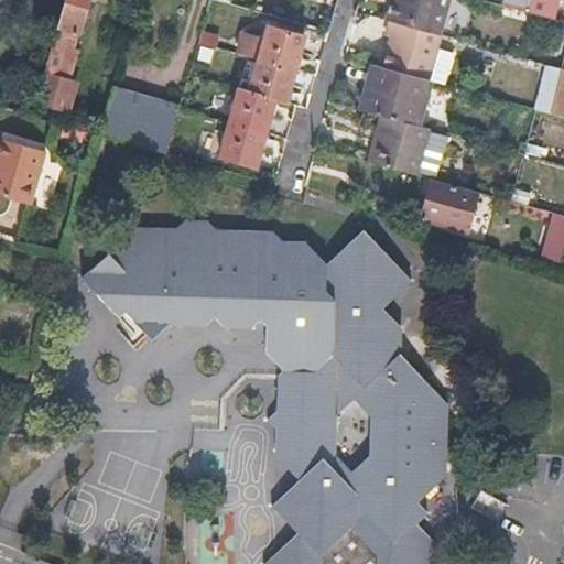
[(89,0),(67,0),(60,28),(82,33),(89,0)]
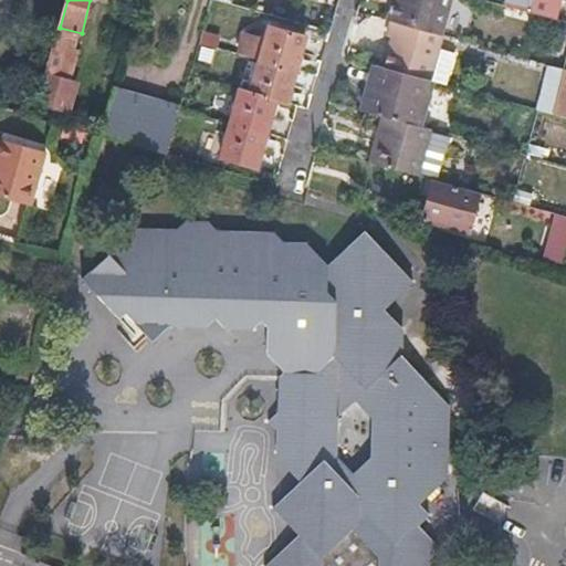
[(453,0),(396,0),(390,22),(394,23),(444,37),(453,0)]
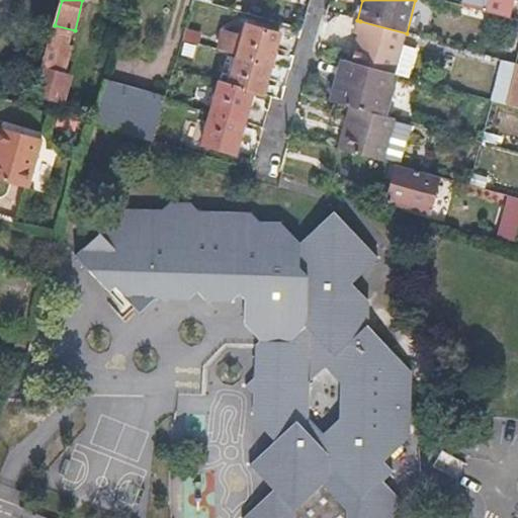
[(506,17),(510,0),(463,0),(463,6),(506,17)]
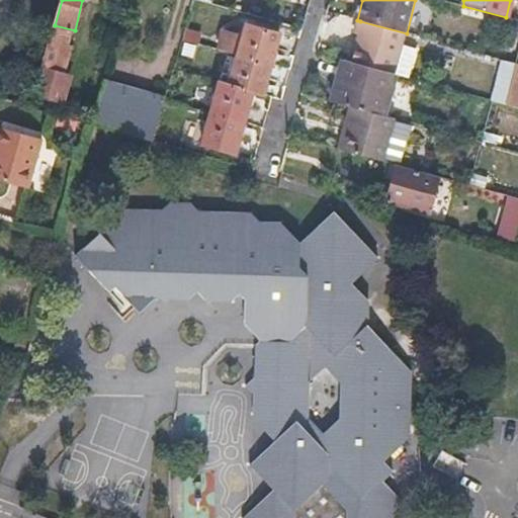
[(396,74),(407,33),(360,21),(356,34),(362,35),(355,63),(396,74)]
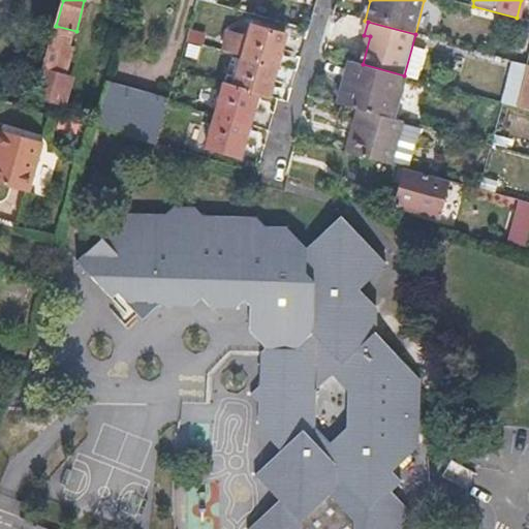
[(56,26),(54,25),(51,35),(49,40),(41,67),(36,87),(33,97),(66,106),(74,76),(69,75),(76,48),(72,45),(76,31),(56,26)]
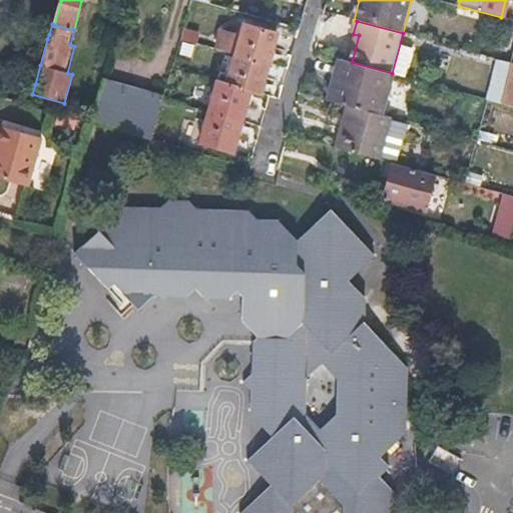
[(234,55),(267,64),(276,34),(242,24),(239,36),(220,31),(215,50),(234,55)]
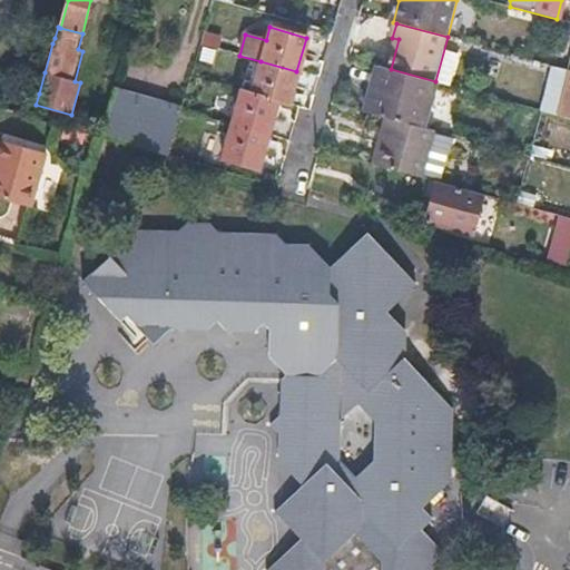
[(202,35),(199,46),(217,50),(219,39),(202,35)]
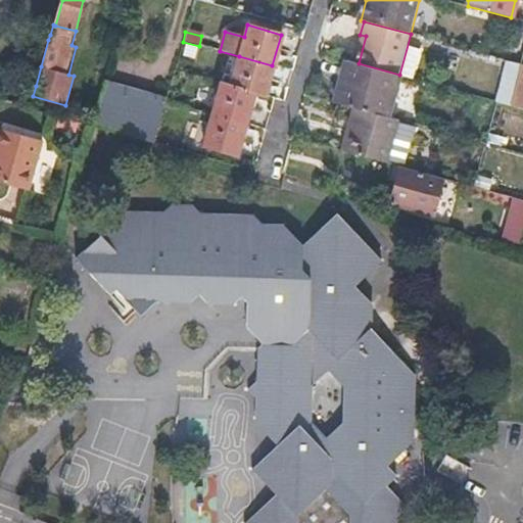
[(264,96),(272,65),(239,56),(231,87),(254,94),(264,96)]
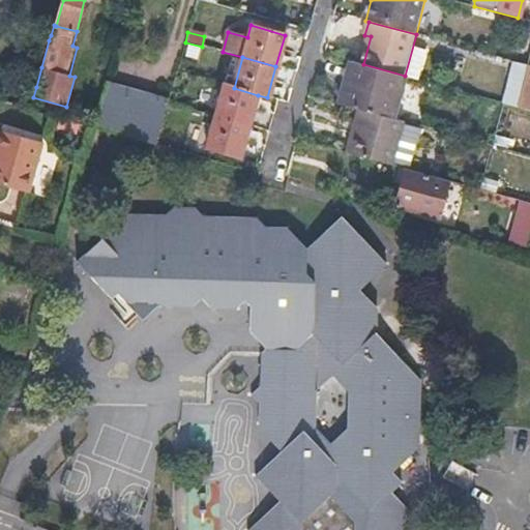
[(393,118),(405,76),(363,64),(353,61),(341,104),(357,108),(393,118)]
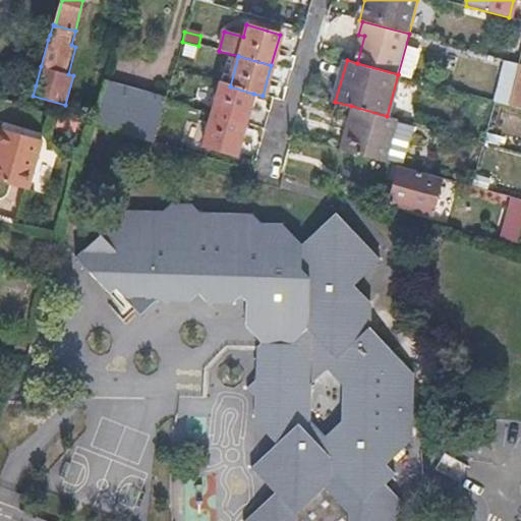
[(520,65),(510,105),(520,107),(520,65)]
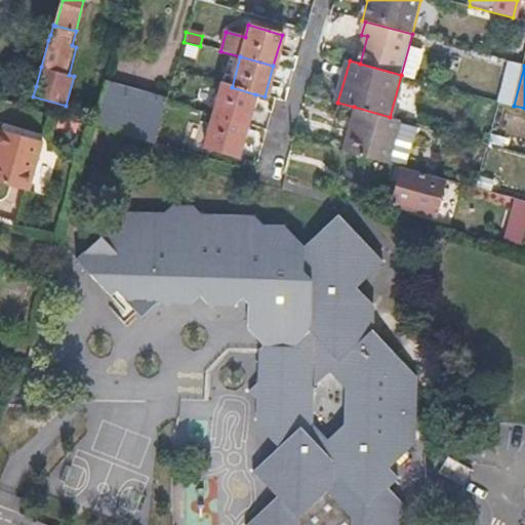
[(106,84),(92,127),(155,144),(167,102),(106,84)]
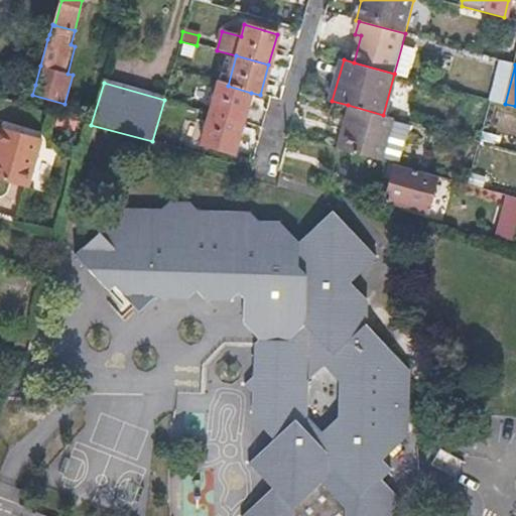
[(210,114),(243,123),(251,93),(228,86),(219,84),(210,114)]
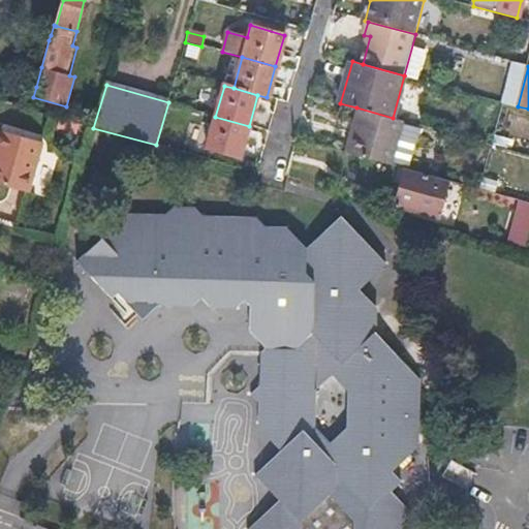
[(392,160),(402,120),(393,118),(356,107),(345,152),(391,164),(392,160)]
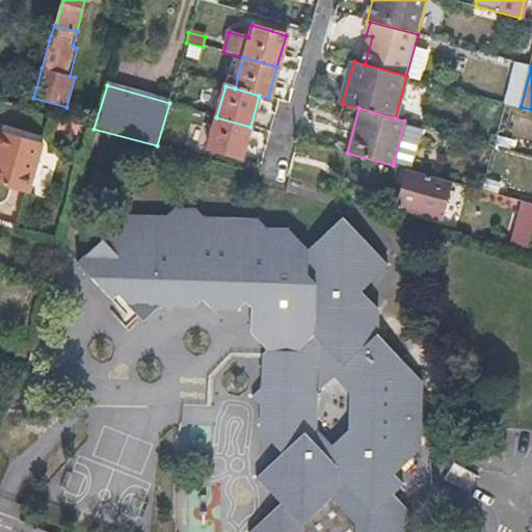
[(250,127),(216,117),(209,144),(243,154),(250,127)]
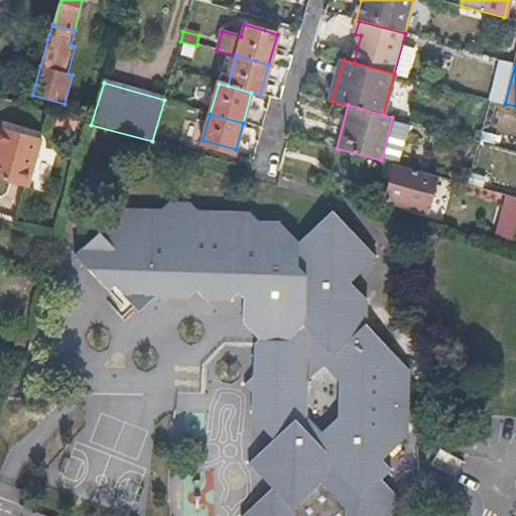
[(409,122),(392,117),(382,156),(399,161),(409,122)]
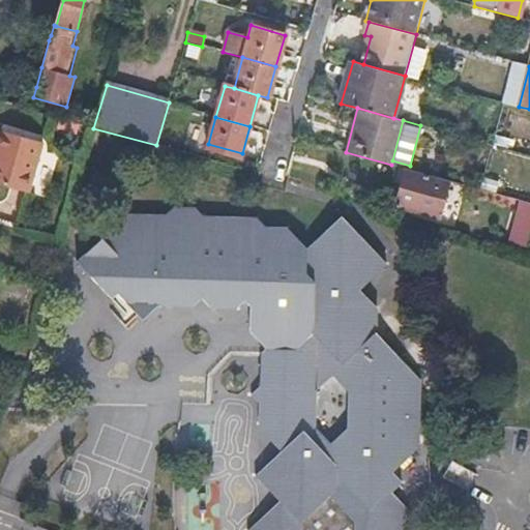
[(0,134),(0,183),(29,192),(42,143),(1,131),(0,134)]
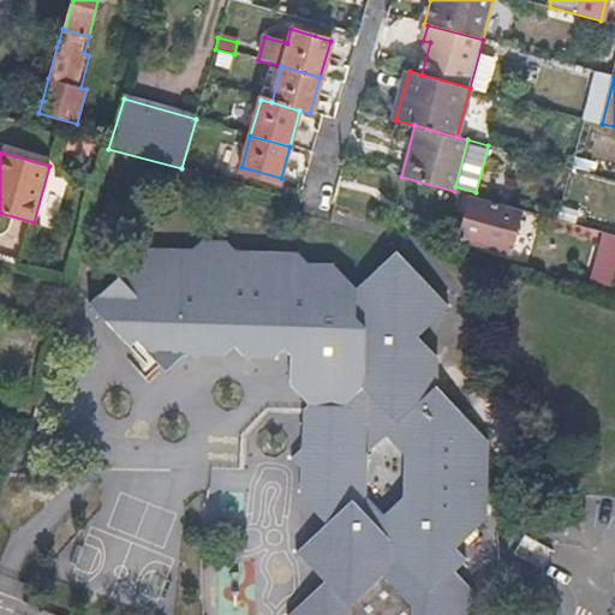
[(520,208),(471,196),(460,239),(508,252),(520,208)]
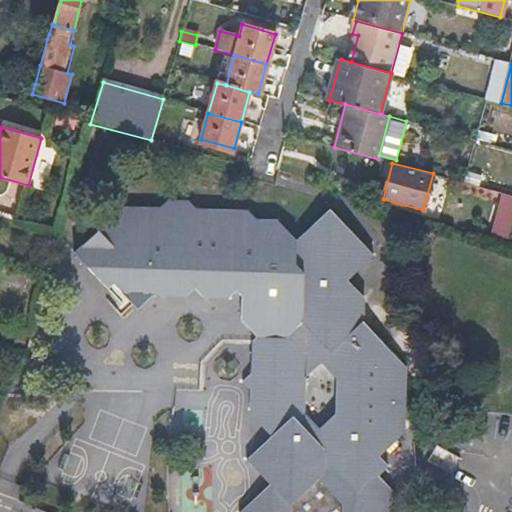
[(511,221),(511,194),(502,192),(490,236),(507,241),(511,221)]
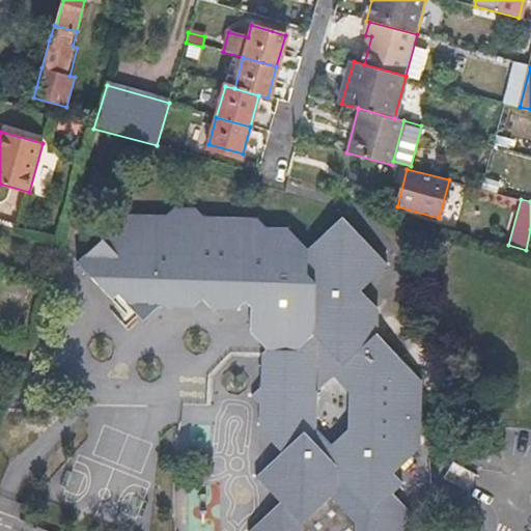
[(127,220),(77,267),(109,300),(117,294),(142,320),(157,306),(191,307),(198,300),(205,307),(234,308),(242,302),(250,308),(251,334),(266,351),(261,353),(261,388),(252,396),(260,407),(261,429),(282,452),(256,477),(281,503),(250,530),(409,530),(409,513),(390,494),(399,484),(390,474),(415,449),(419,380),(375,333),(376,308),(359,290),(387,264),(342,217),(306,250),(288,230),(268,230),(257,220),(204,221),(196,212),(174,212),(166,220),(127,220)]
